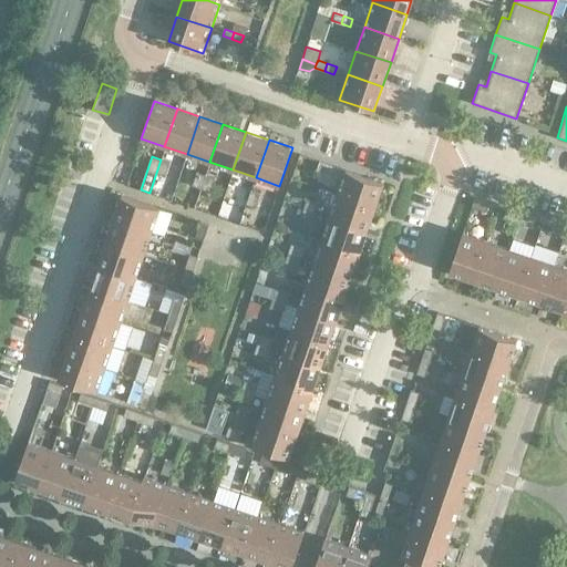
[(169,163),(161,160),(156,173),(165,176),(169,163)]
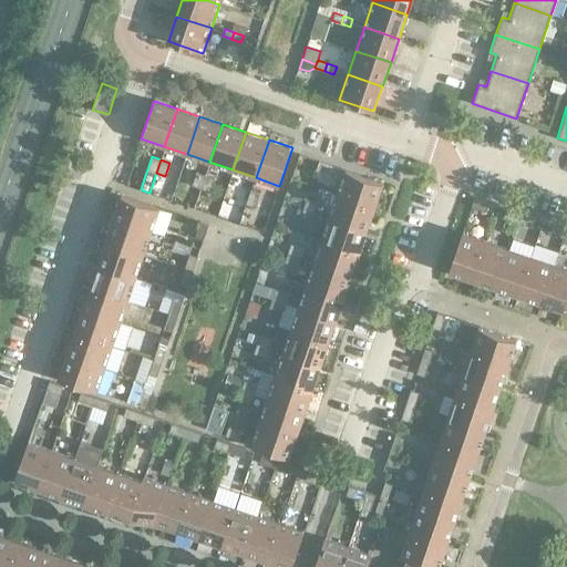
[(333,165),(320,161),(317,169),(330,174),(333,165)]
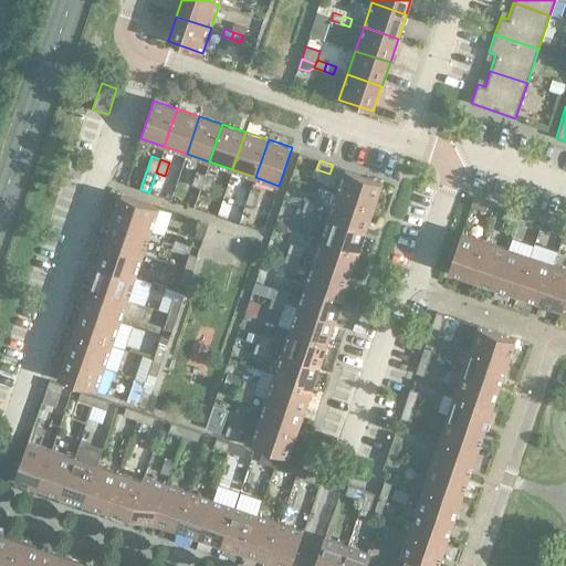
[(383,182),(345,169),(337,192),(375,206),(383,182)]
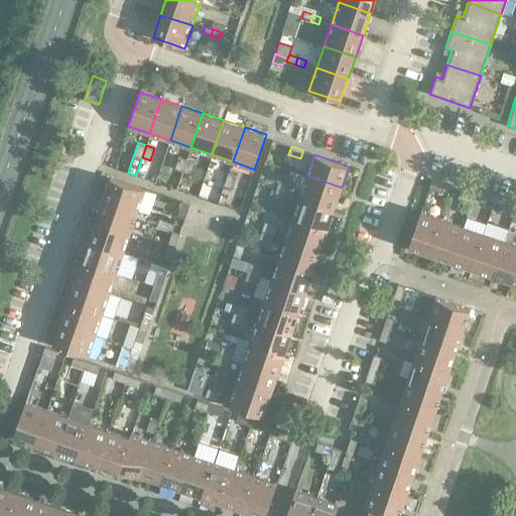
[(174,168),(183,171),(187,159),(179,156),(174,168)]
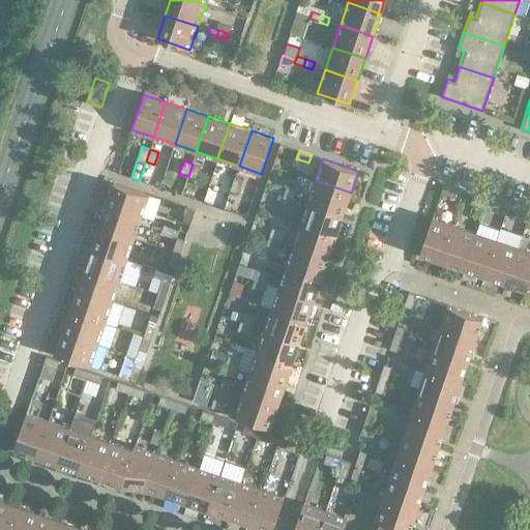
[(201,167),(193,164),(188,176),(197,179),(201,167)]
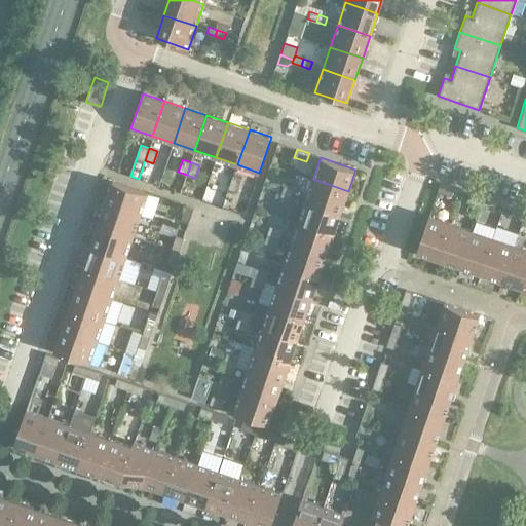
[(241,180),(233,177),(229,189),(237,192),(241,180)]
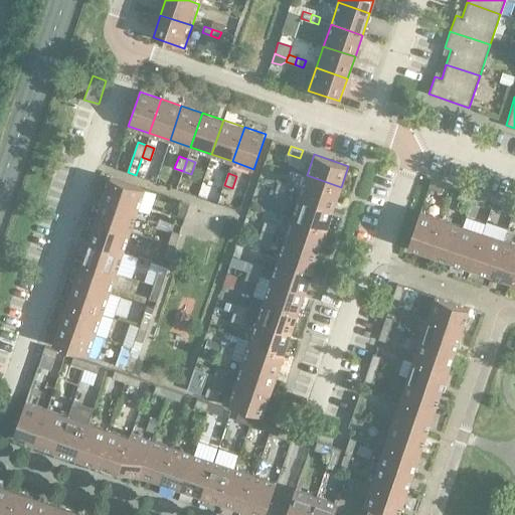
[(341,187),(307,175),(300,196),(334,207),(341,187)]
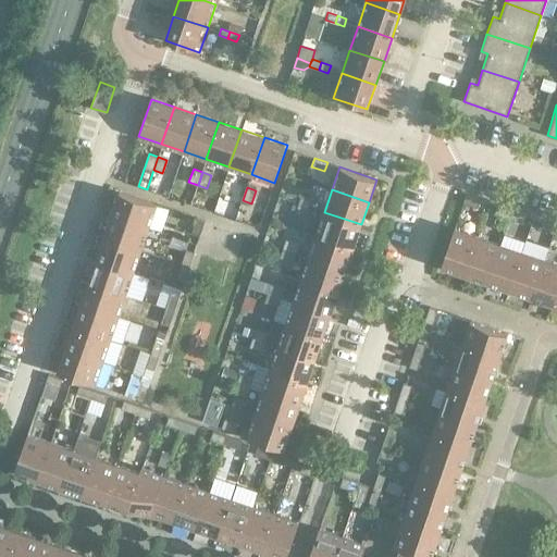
[(157,205),(120,192),(112,214),(149,227),(157,205)]
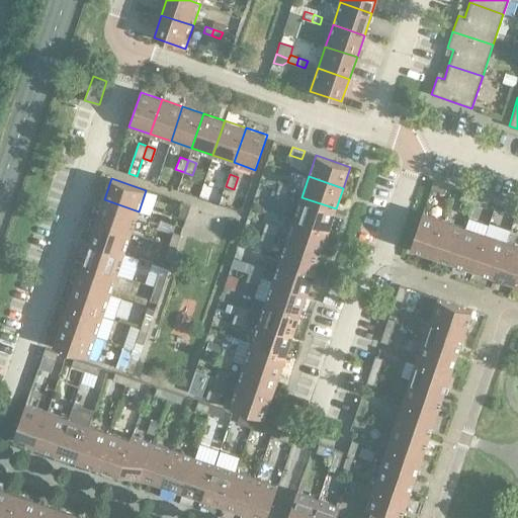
[(280,181),(277,189),(289,193),(292,185),(280,181)]
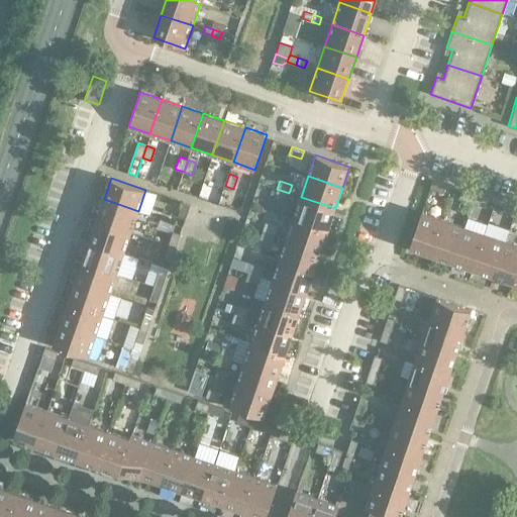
[(445,185),(432,181),(429,188),(443,193),(445,185)]
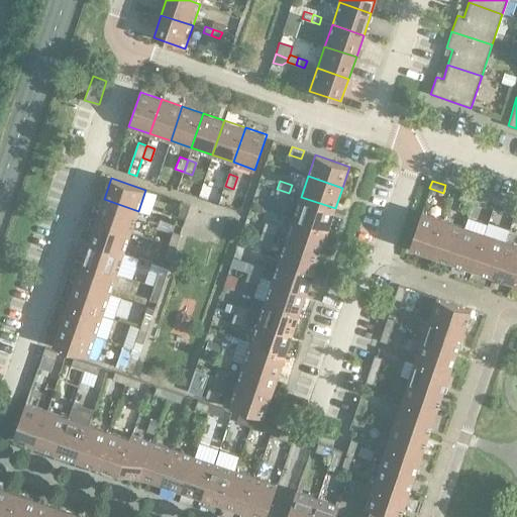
[(198,196),(208,200),(211,191),(201,187),(198,196)]
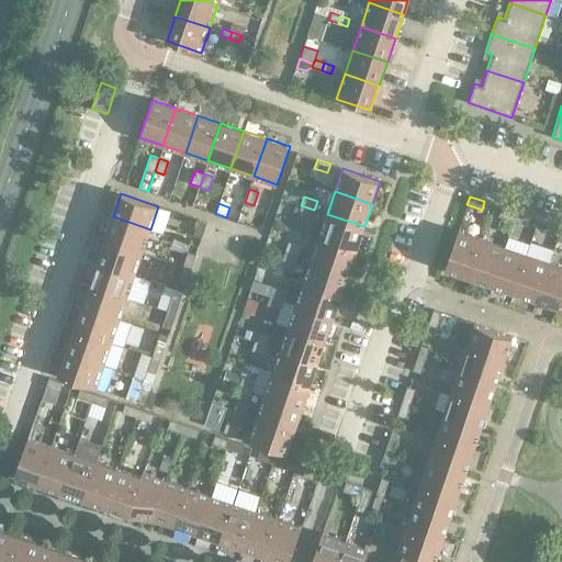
[(314,210),(301,205),(298,214),(312,220),(314,210)]
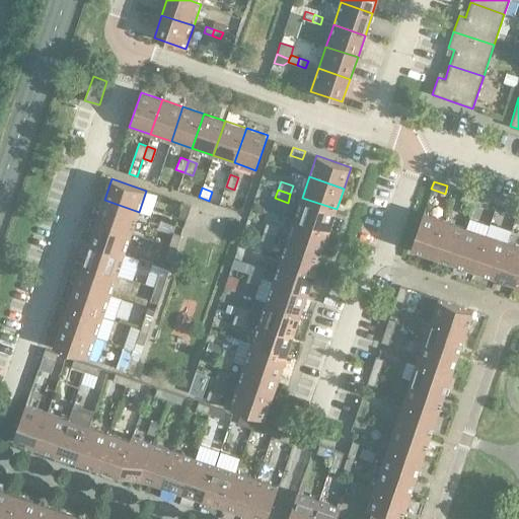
[(476,196),(463,192),(460,199),(474,204),(476,196)]
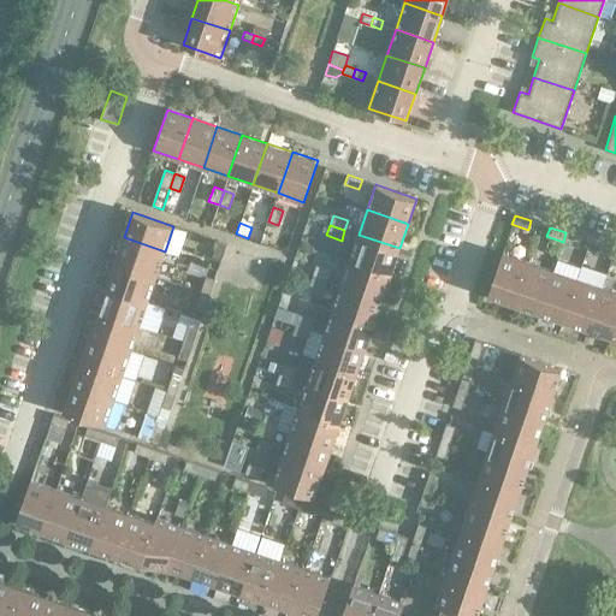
[(581,238),(566,232),(563,242),(579,247),(581,238)]
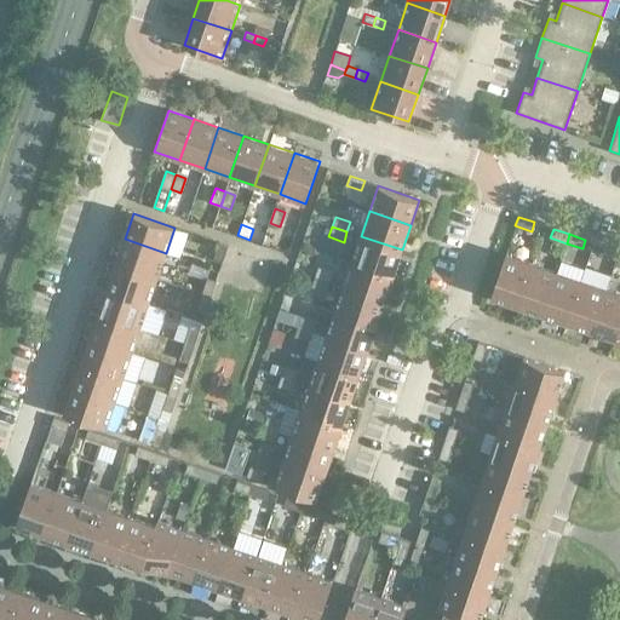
[(402,250),(361,236),(352,260),(394,275),(402,250)]
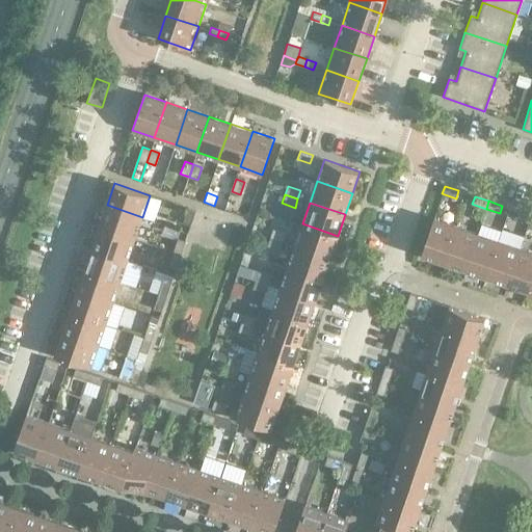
[(142,217),(107,205),(100,227),(135,238),(142,217)]
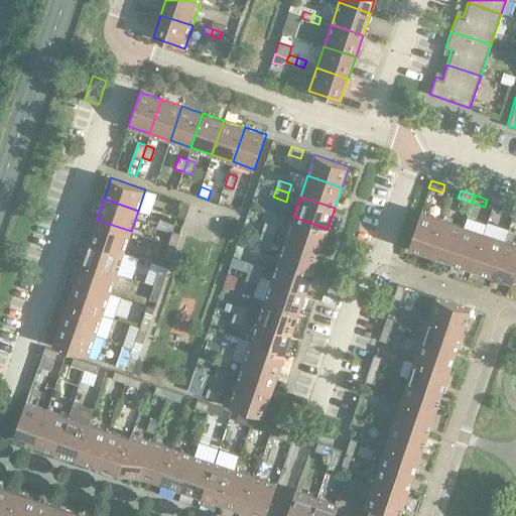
[(190,205),(182,202),(178,215),(185,218),(190,205)]
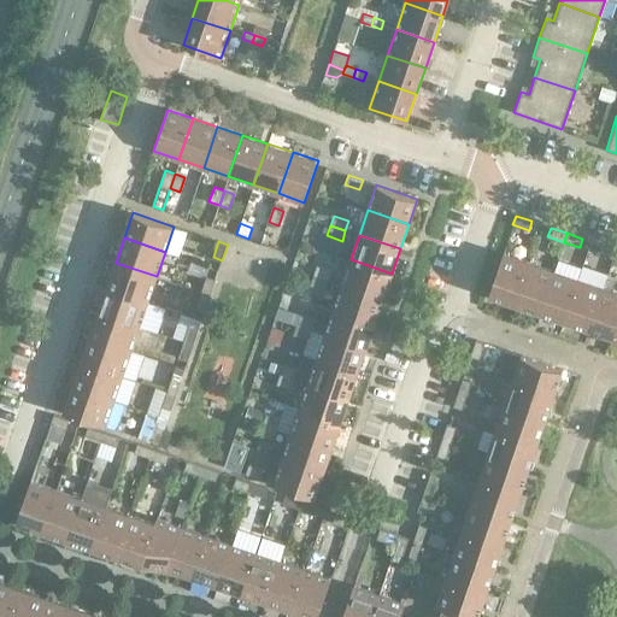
[(616,250),(600,245),(597,253),(613,259),(616,250)]
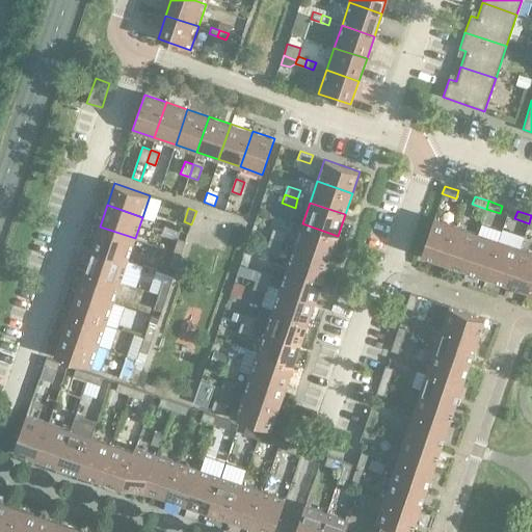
[(455,225),(433,218),(422,255),(443,262),(455,225)]
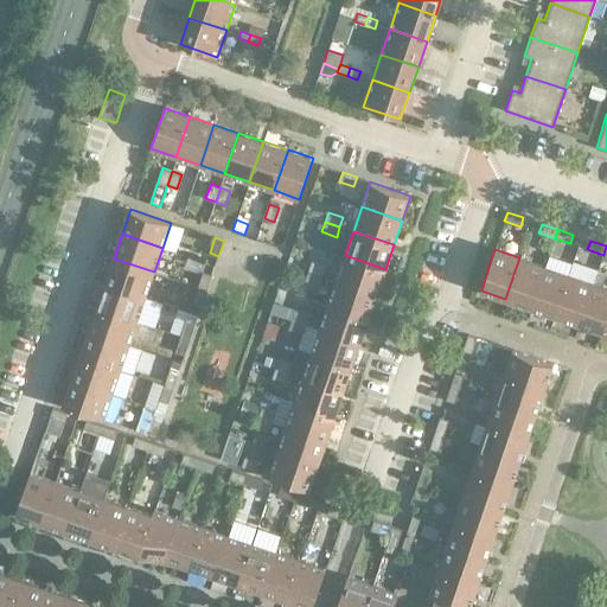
[(385,269),(345,255),(336,280),(377,294),(385,269)]
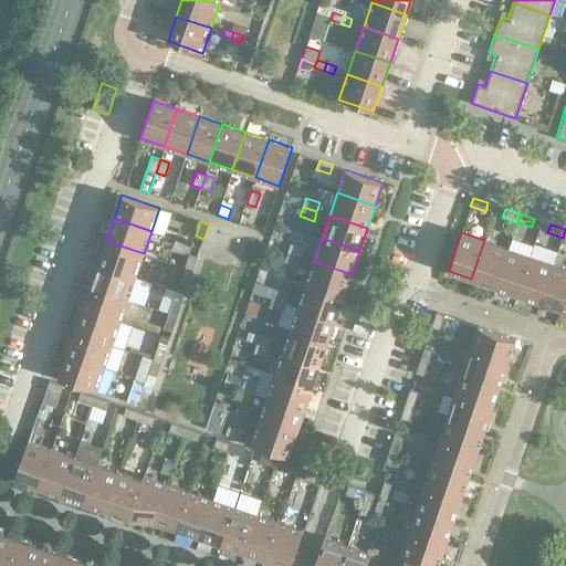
[(507,248),(484,240),(471,279),(494,286),(507,248)]
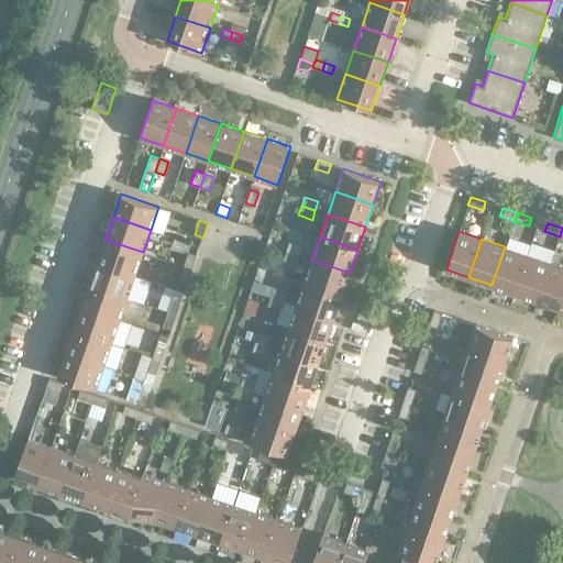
[(143,252),(106,240),(97,262),(135,275),(143,252)]
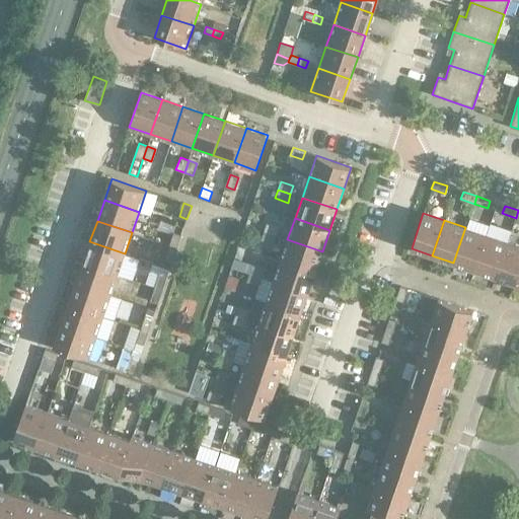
[(267,223),(264,231),(276,235),(279,227),(267,223)]
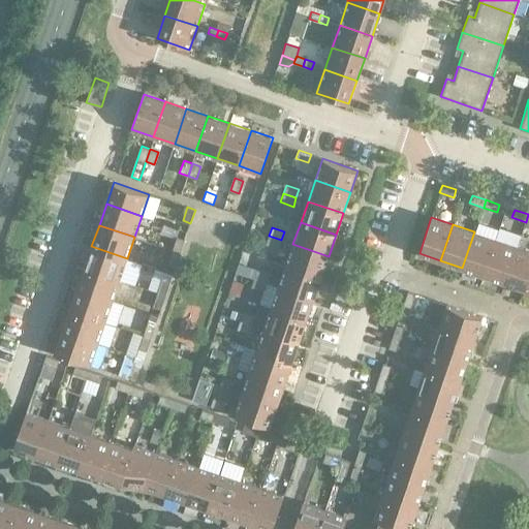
[(495,239),(474,231),(462,268),(483,275),(495,239)]
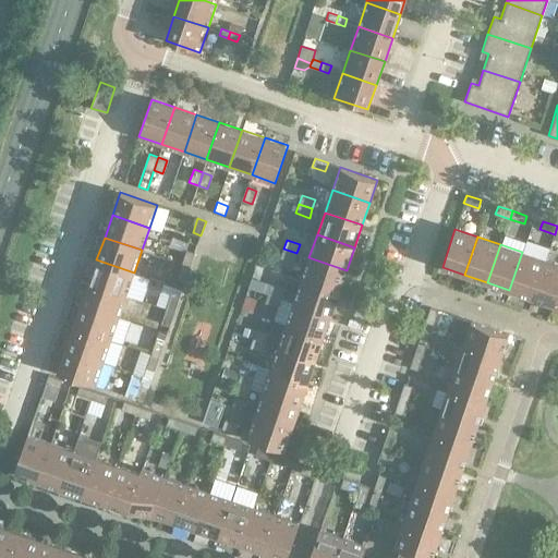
[(296,253),(283,249),(280,257),(294,262),(296,253)]
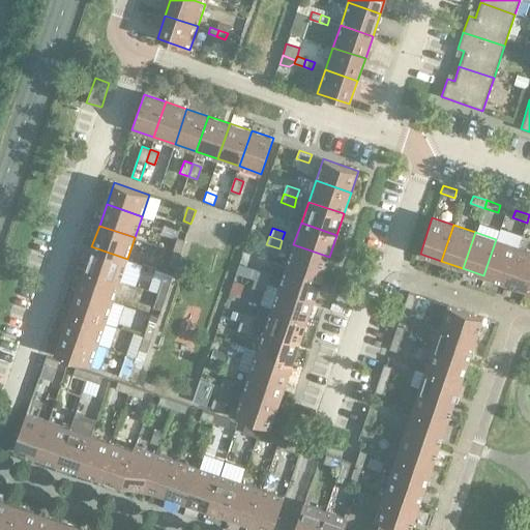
[(177,237),(173,251),(180,253),(185,239),(177,237)]
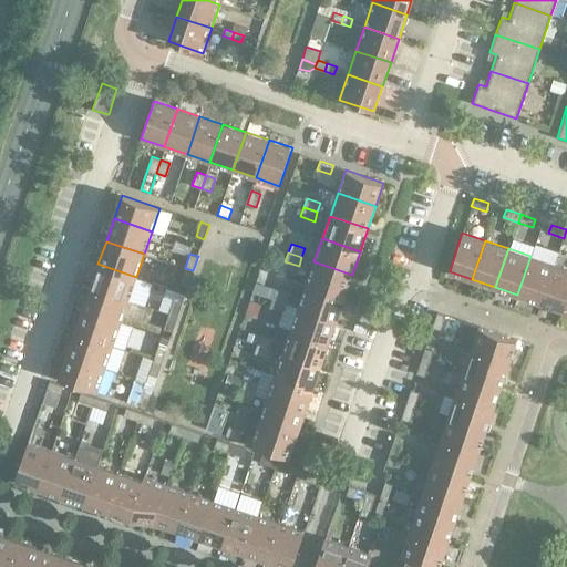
[(554,264),(531,256),(517,295),(540,302),(554,264)]
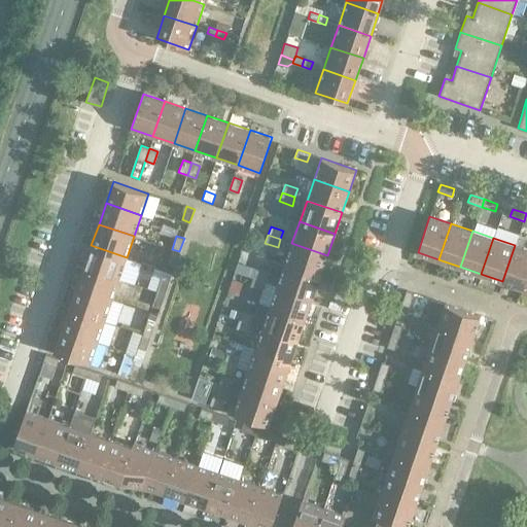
[(327,255),(291,243),(284,264),(320,276),(327,255)]
